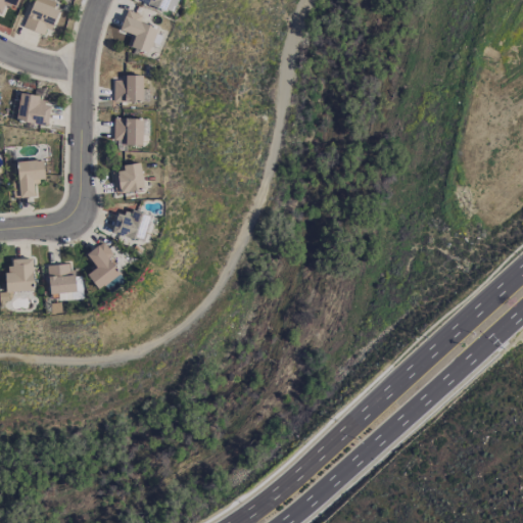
[(19,0),(0,0),(0,13),(1,14),(4,4),(16,9),(19,0)]
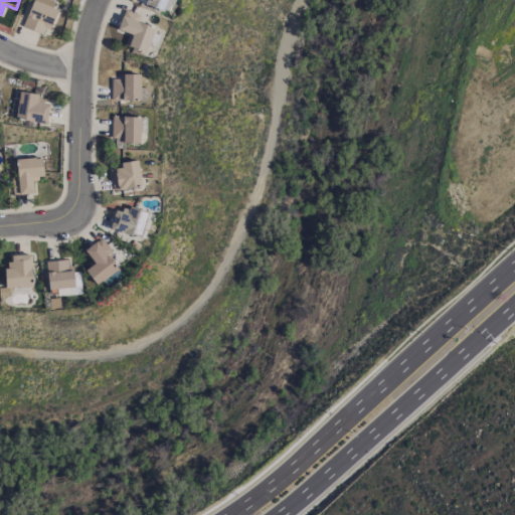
[(57,5),(42,0),(32,0),(23,27),(46,35),(57,5)]
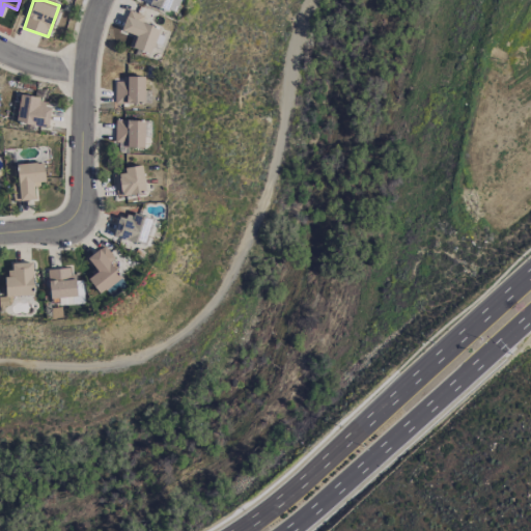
[(139,0),(167,12),(172,0),(139,0)]
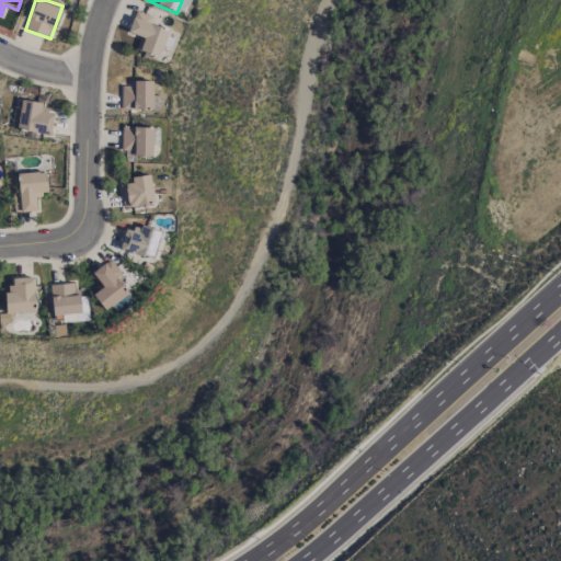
[(136,48),(159,57),(169,31),(149,23),(152,16),(136,11),(127,33),(140,37),(136,48)]
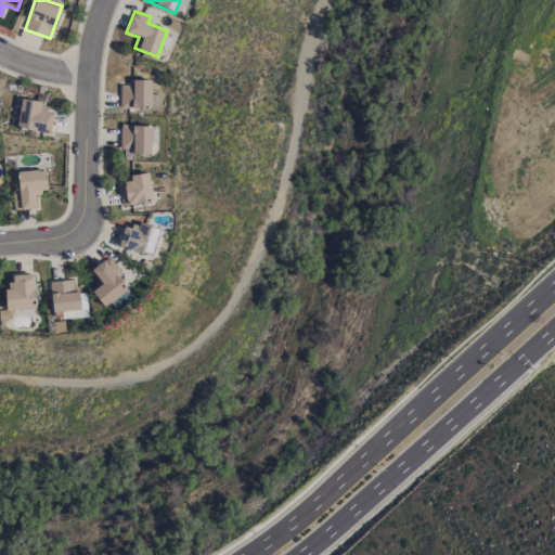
[(151,108),(151,81),(120,81),(120,108),(151,108)]
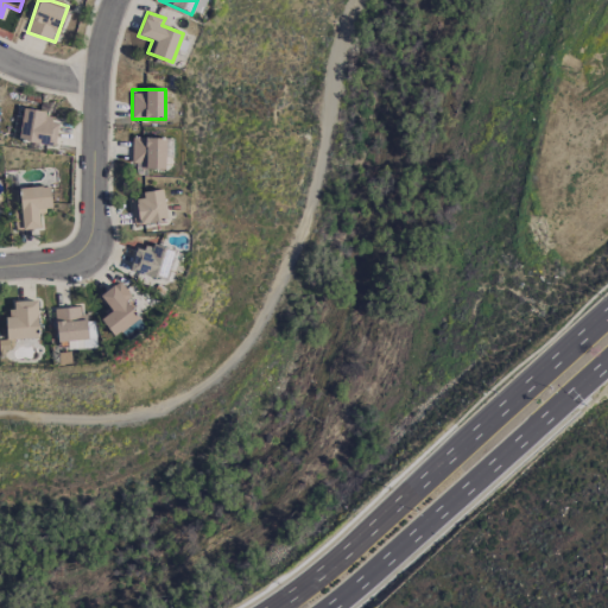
[(55,147),(61,118),(24,111),(18,140),(55,147)]
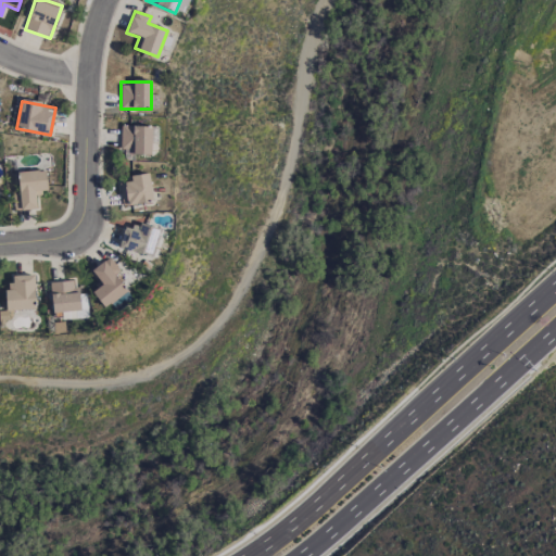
[(121,153),(151,154),(151,127),(121,126),(121,153)]
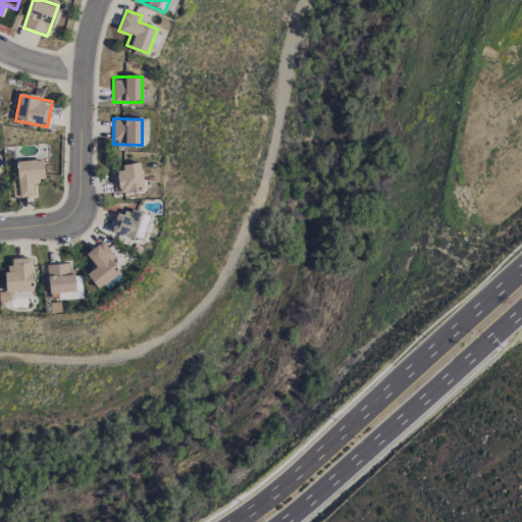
[(33,179),(44,179),(44,161),(16,161),(18,197),(34,197),(33,179)]
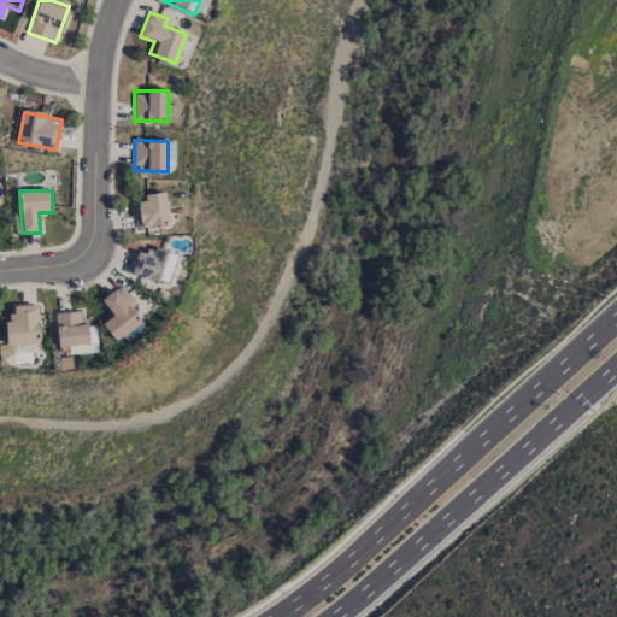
[(170,223),(164,192),(144,195),(145,200),(133,203),(137,229),(170,223)]
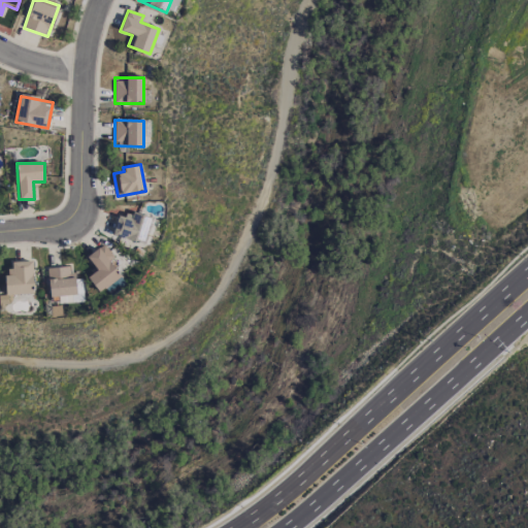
[(112,236),(145,243),(152,217),(132,212),(132,218),(118,215),(112,236)]
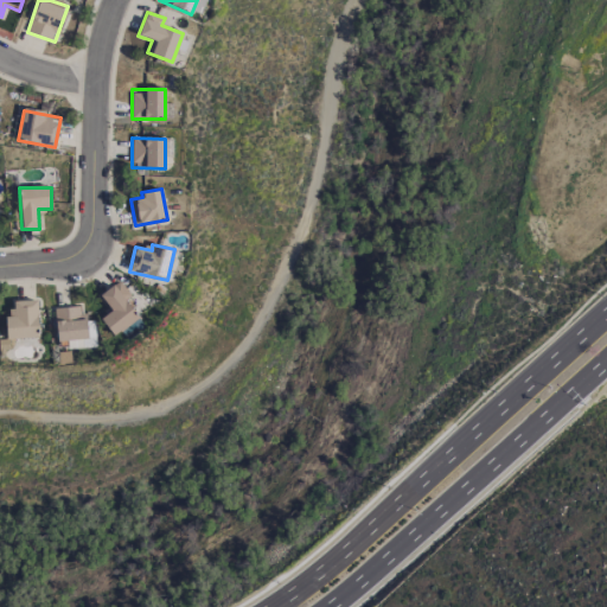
[(139,318),(114,285),(100,295),(110,311),(100,318),(114,337),(139,318)]
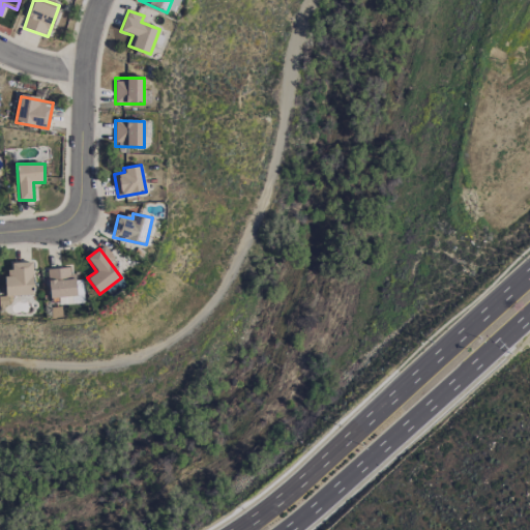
[(33,262),(11,262),(12,272),(5,272),(6,296),(33,295),(33,262)]
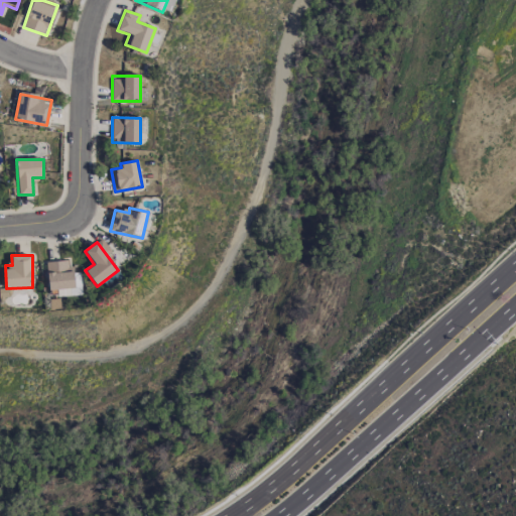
[(46,261),(48,289),(74,288),(72,260),(46,261)]
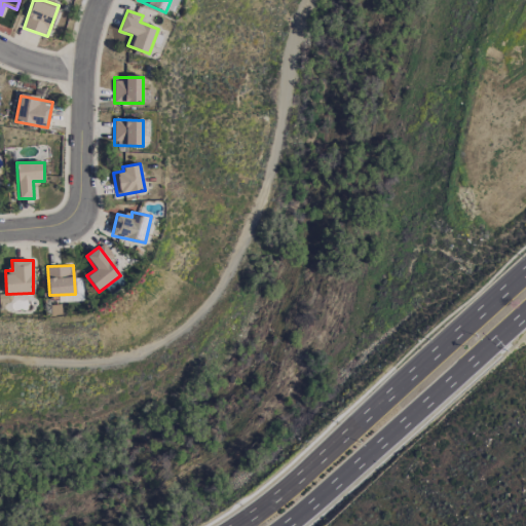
All buildings are outlined.
